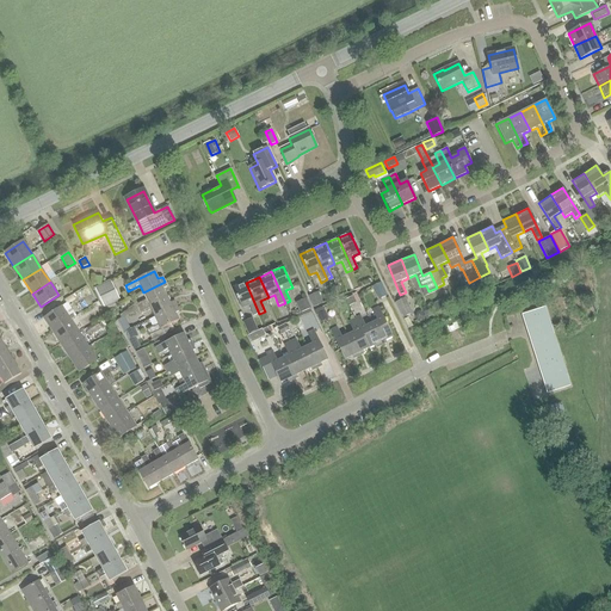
[(104,307),(119,298),(111,282),(96,289),(104,307)]
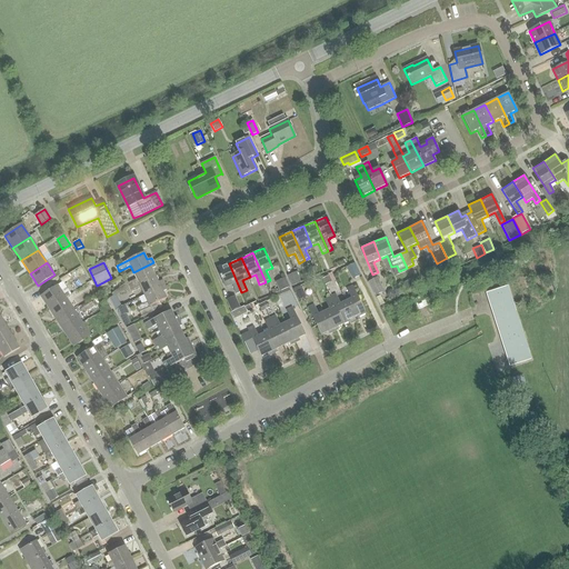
[(126,285),(128,289),(156,276),(152,269),(156,267),(153,262),(133,272),(137,279),(126,285)]
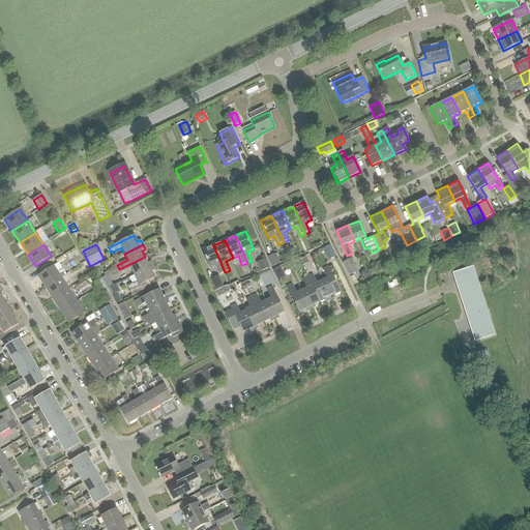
[(221,274),(225,272),(213,245),(202,249),(210,268),(216,265),(221,274)]
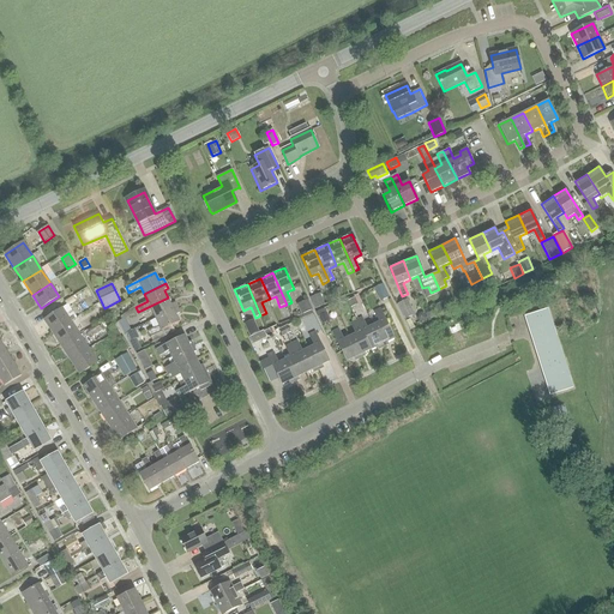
[(389,298),(383,284),(374,288),(380,301),(389,298)]
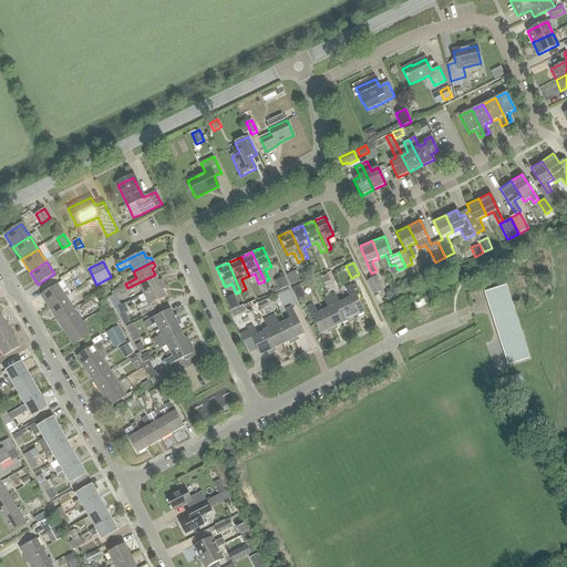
[(313,266),(308,268),(310,275),(317,271),(313,266)]
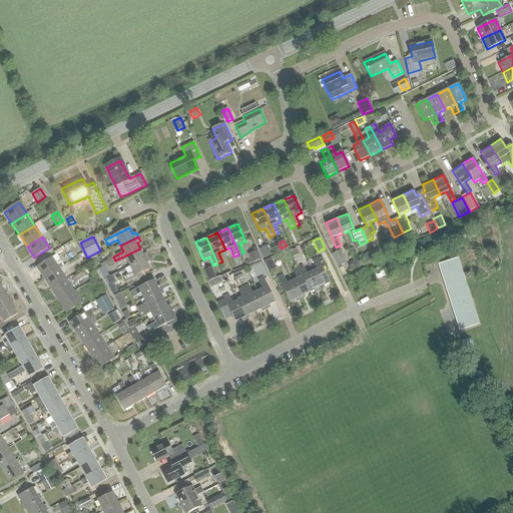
[(264,259),(272,255),(268,245),(260,249),(264,259)]
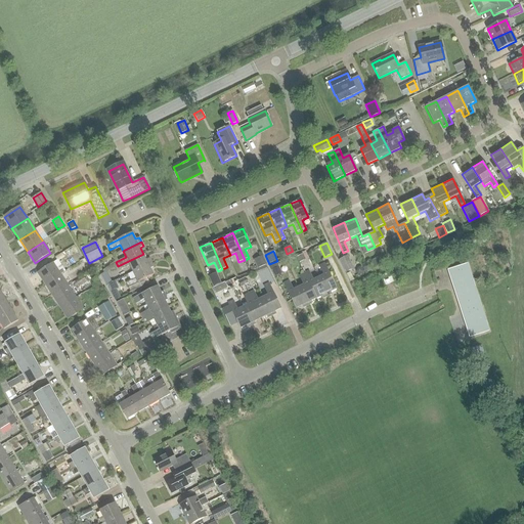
[(130,265),(133,271),(151,263),(149,258),(145,260),(143,254),(118,266),(120,270),(130,265)]
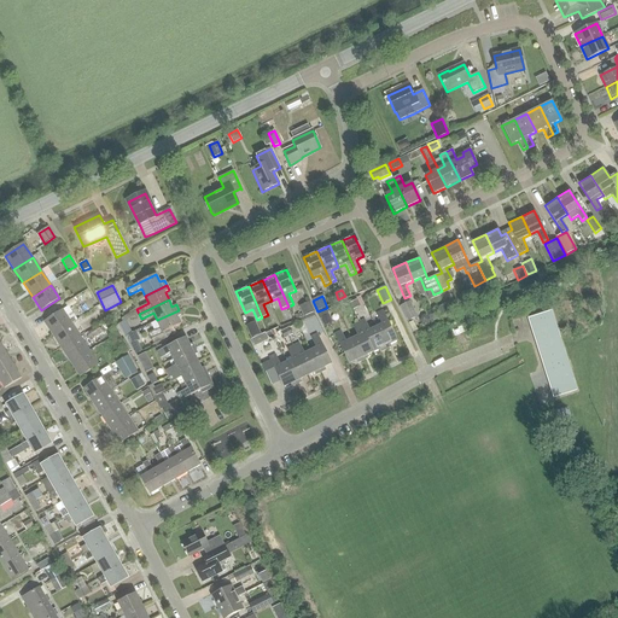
[(460,308),(455,299),(448,303),(453,312),(460,308)]
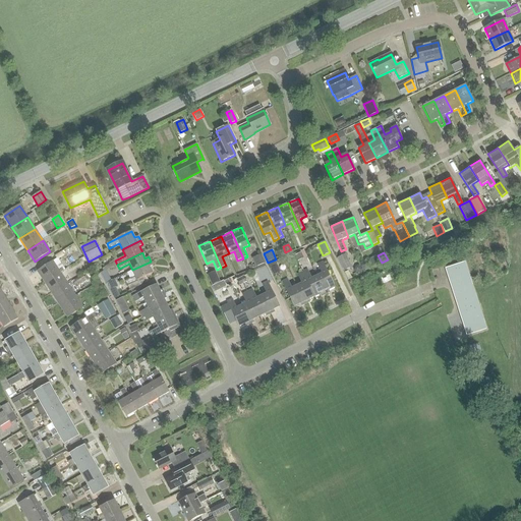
[(255,257),(258,266),(268,263),(264,254),(255,257)]
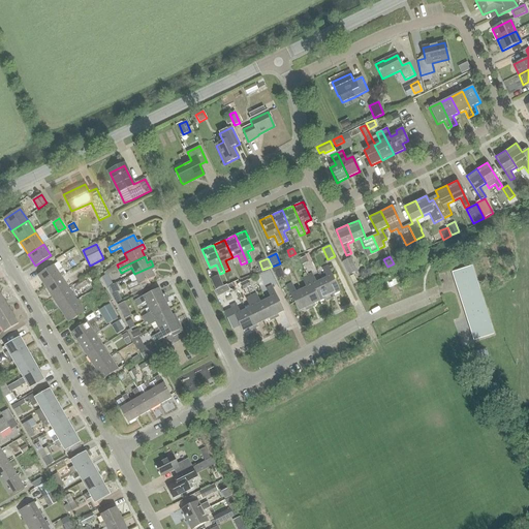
[(349,275),(356,272),(350,258),(343,262),(349,275)]
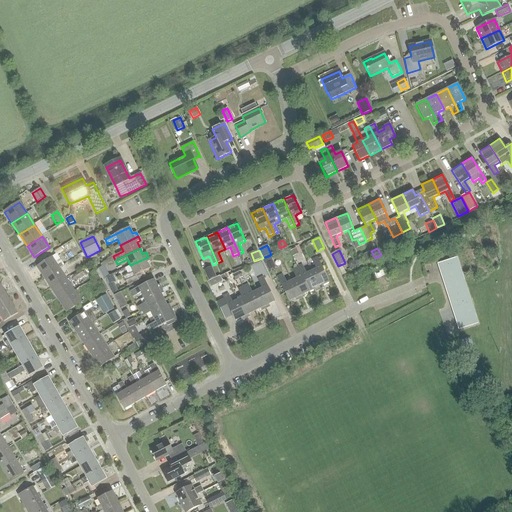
[(59,268),(52,257),(37,267),(44,278),(59,268)]
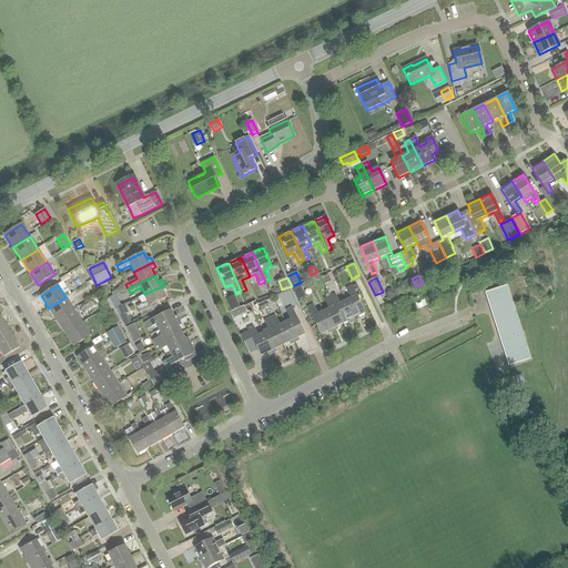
[(166,298),(163,292),(166,290),(164,285),(144,294),(148,302),(137,306),(139,312),(142,311),(144,315),(153,311),(150,306),(159,302),(166,298)]
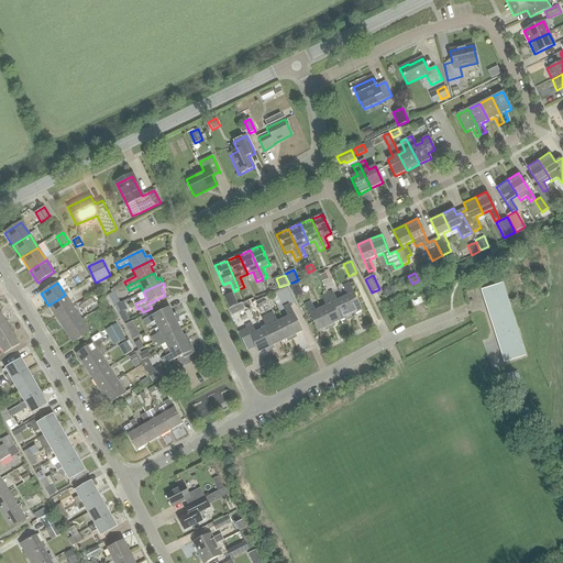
[(348,296),(342,298),(352,318),(356,317),(355,313),(362,310),(349,284),(343,286),(348,296)]
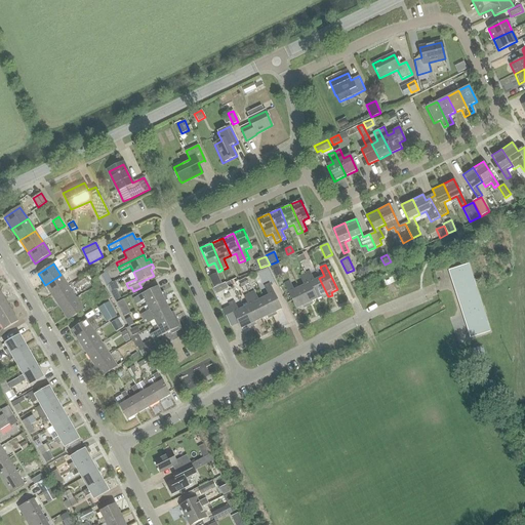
[(489,331),(468,265),(449,270),(472,337),(489,331)]
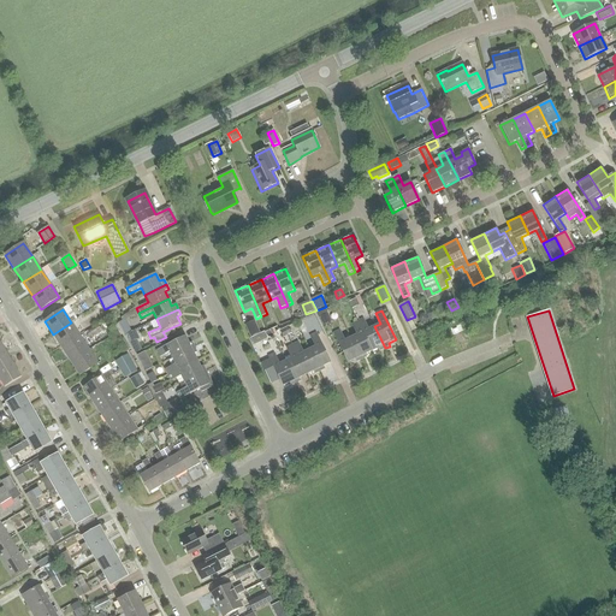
[(363,319),(357,321),(372,350),(379,348),(380,350),(385,348),(374,326),(368,330),(363,319)]
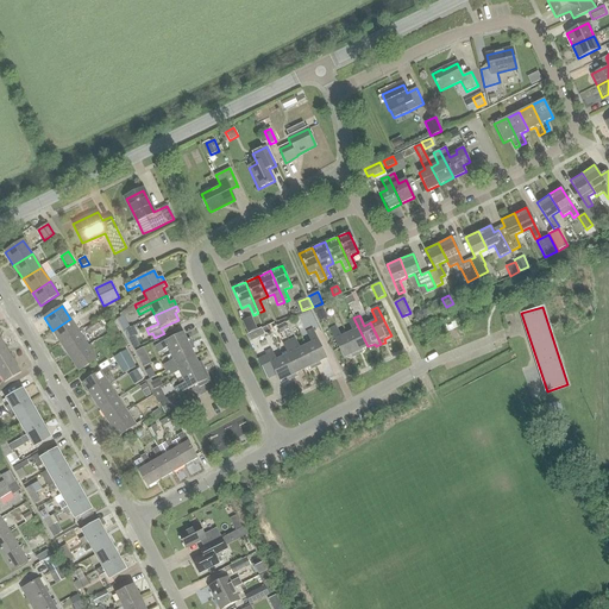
[(71,321),(70,319),(52,331),(62,345),(80,333),(75,327),(81,324),(77,316),(71,321)]
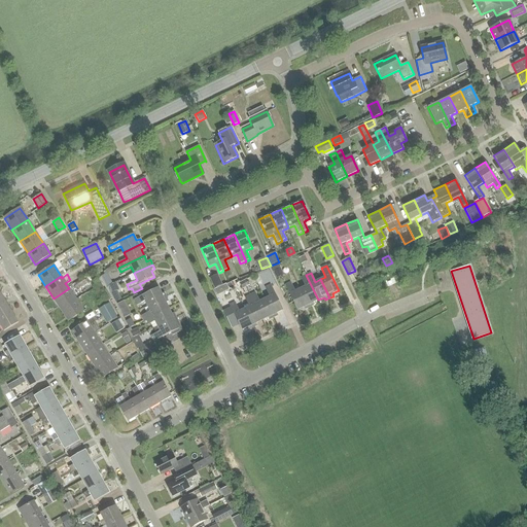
[(217,275),(210,279),(214,289),(222,285),(217,275)]
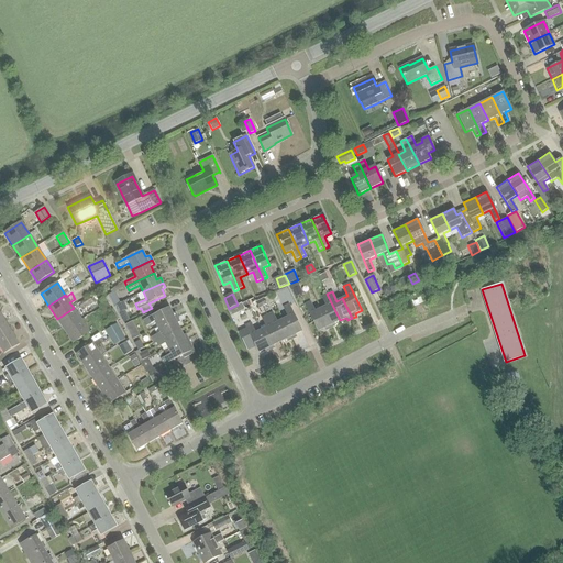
[(333,323),(340,320),(327,294),(321,297),(327,306),(321,309),(330,329),(334,327),(333,323)]
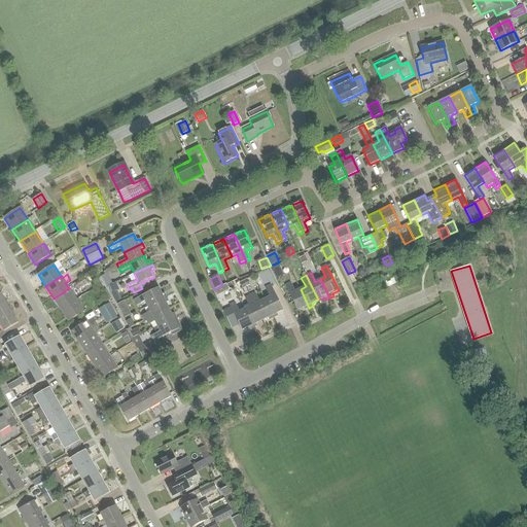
[(84,279),(75,284),(78,289),(88,284),(84,279)]
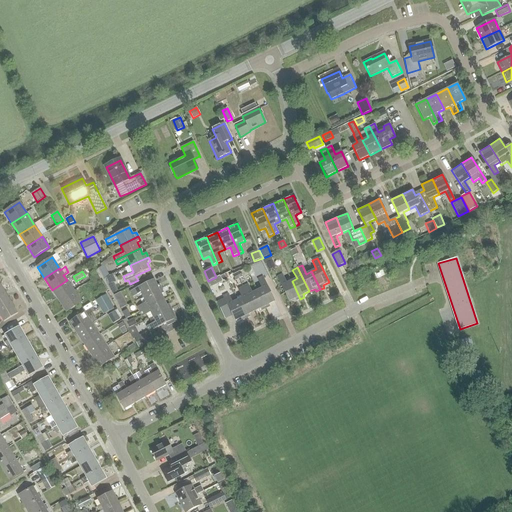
[(239,271),(233,275),(235,280),(242,277),(239,271)]
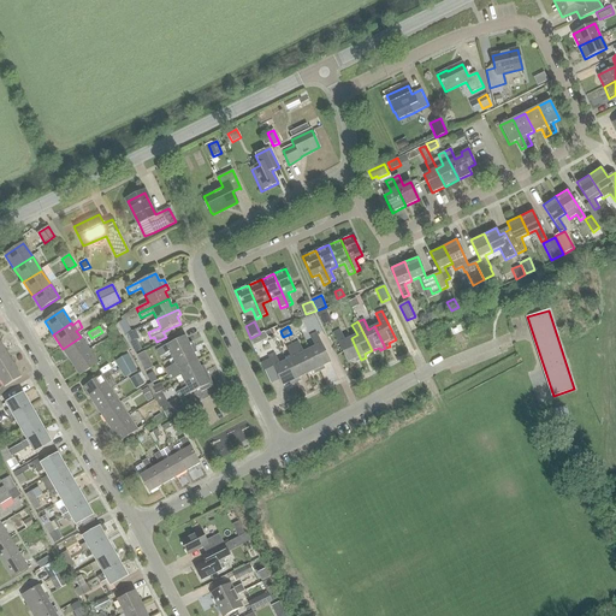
[(172,327),(163,332),(166,337),(176,332),(172,327)]
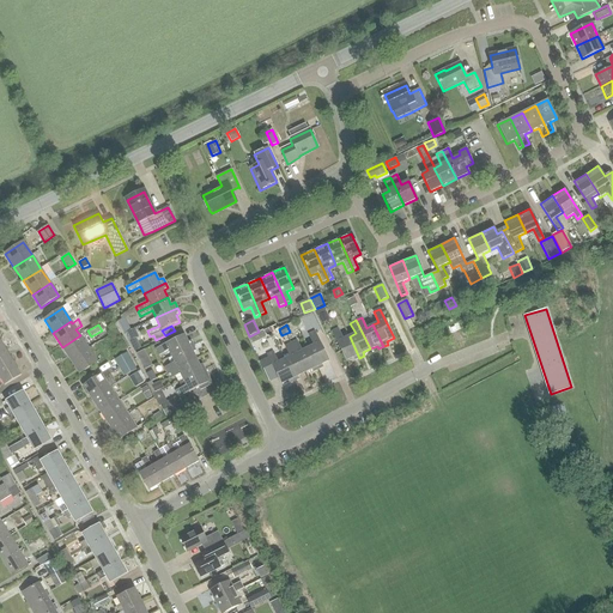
[(346,360),(353,357),(354,360),(359,358),(350,337),(343,339),(338,329),(332,332),(346,360)]
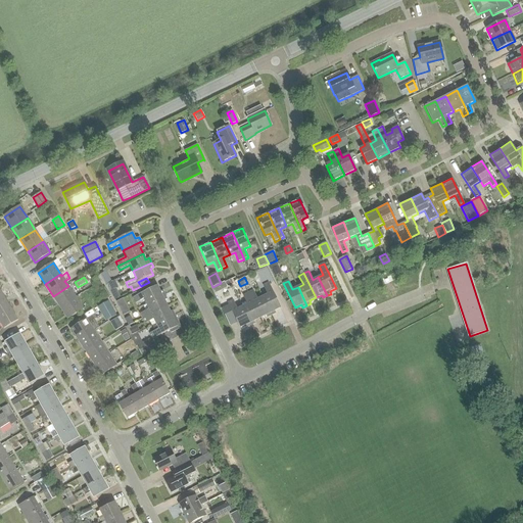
[(276,314),(275,311),(281,307),(269,283),(264,285),(268,294),(263,297),(272,316),(276,314)]
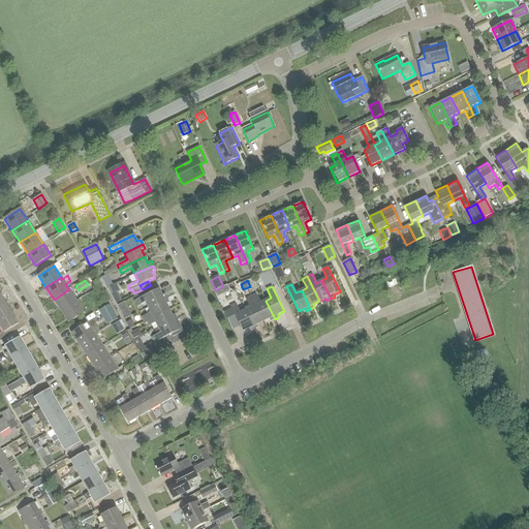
[(221,287),(215,290),(218,297),(224,293),(221,287)]
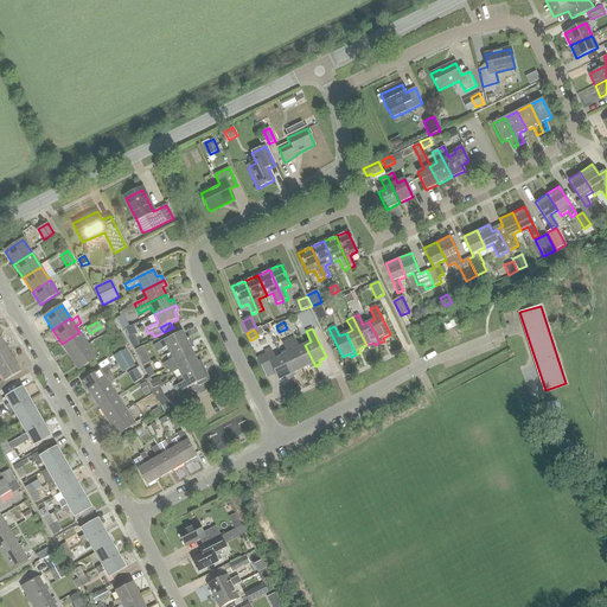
[(62,344),(70,357),(88,345),(80,332),(62,344)]
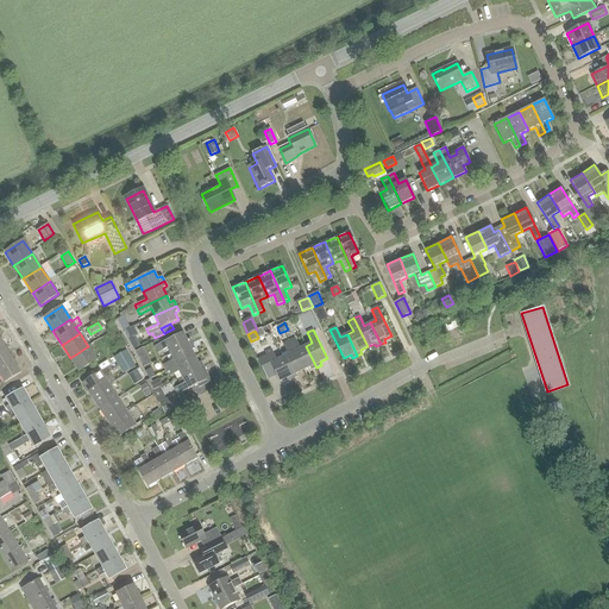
[(168,347),(170,355),(192,344),(189,339),(187,340),(183,333),(155,347),(157,353),(168,347)]
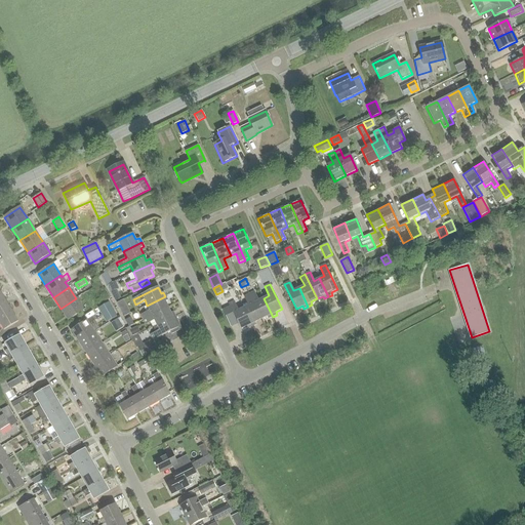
[(254,292),(249,294),(261,319),(268,316),(269,319),(273,317),(264,298),(258,300),(254,292)]
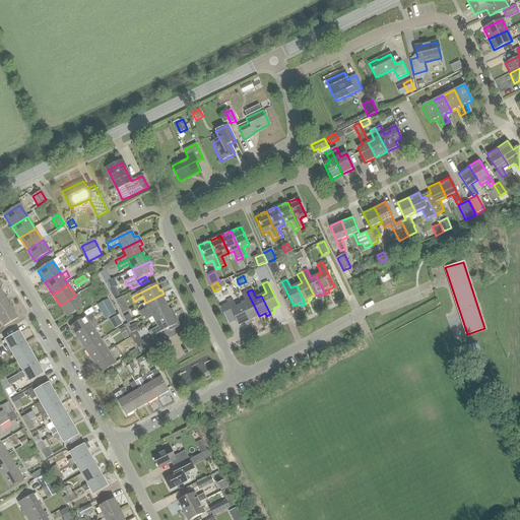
[(259,316),(247,291),(242,294),(247,303),(242,305),(250,323),(254,321),(253,319),(259,316)]
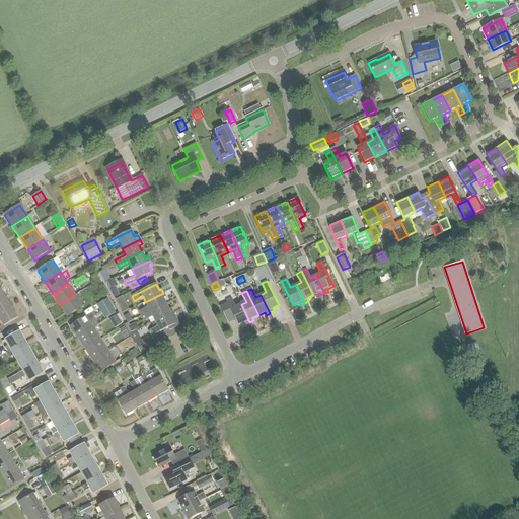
[(139,311),(141,316),(166,304),(163,298),(165,297),(163,293),(145,302),(148,307),(139,311)]
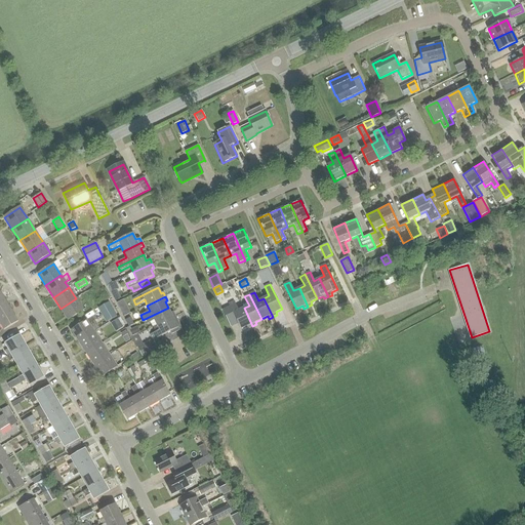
[(68,320),(84,310),(76,298),(61,309),(68,320)]
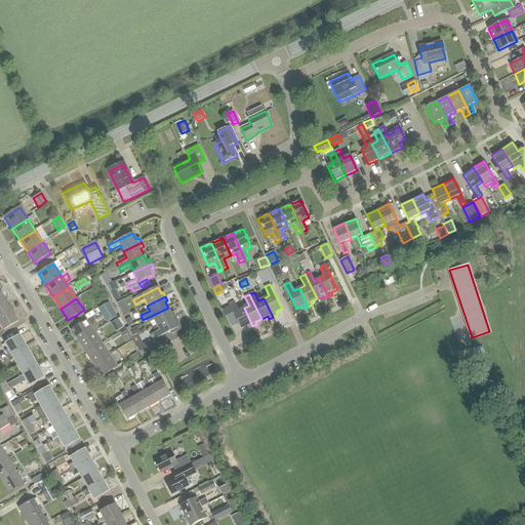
[(126,298),(119,301),(123,309),(129,306),(126,298)]
